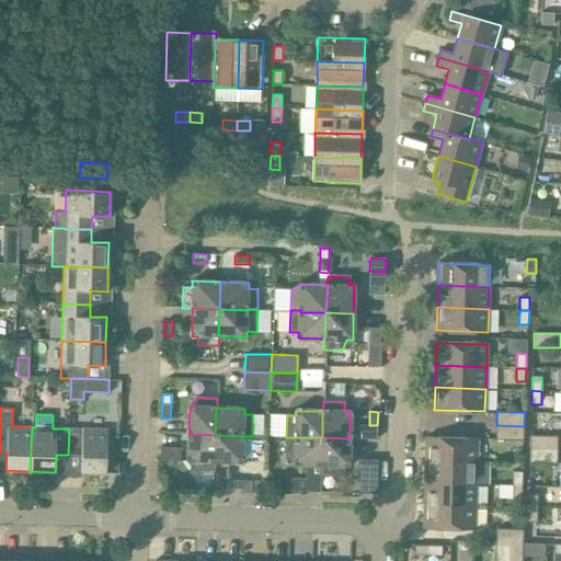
[(524,441),(524,426),(496,425),(496,439),(524,441)]
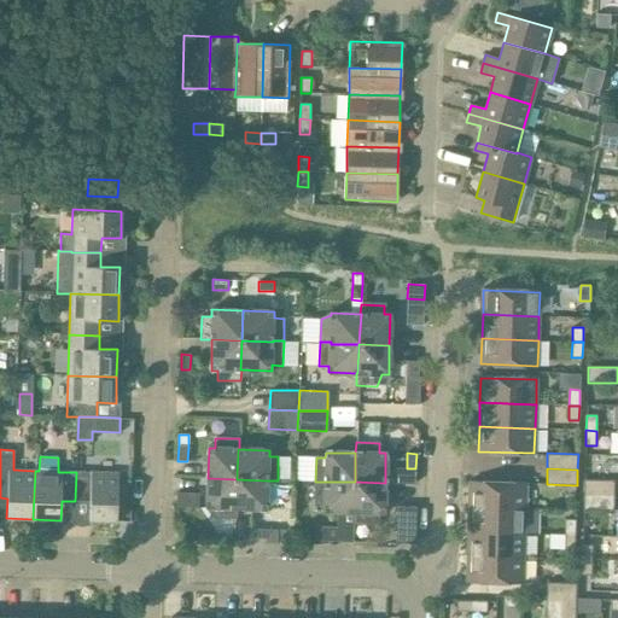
[(76,472),(75,501),(89,501),(89,520),(117,522),(118,473),(76,472)]
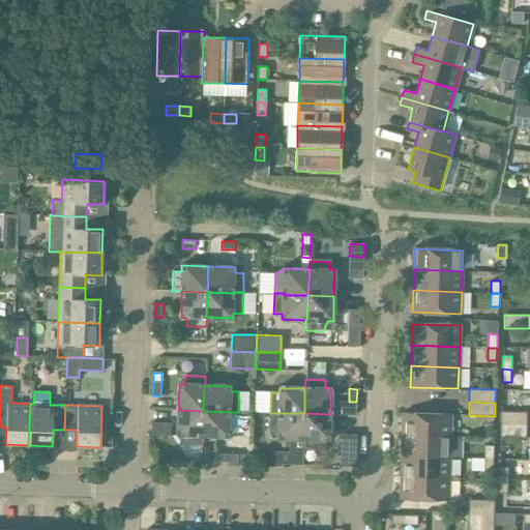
[(202,436),(203,411),(178,410),(177,437),(182,437),(182,444),(203,445),(203,436),(202,436)]
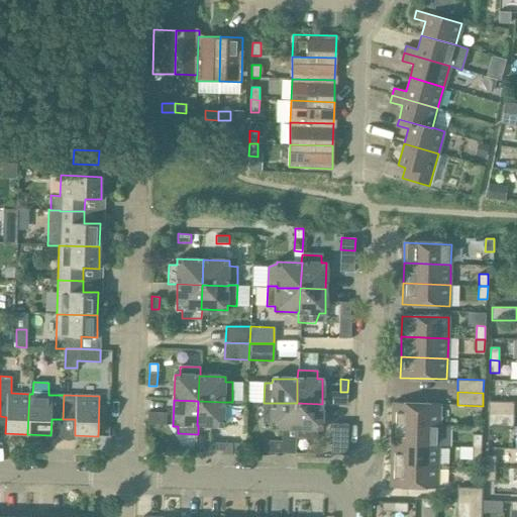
[(223,402),(198,401),(197,425),(198,425),(222,426),(223,402)]
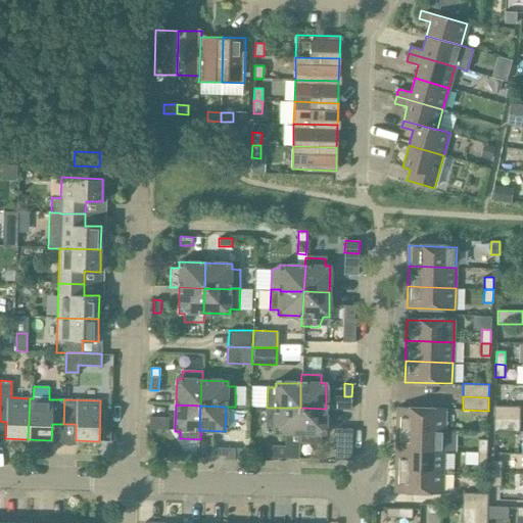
[(494,406),(493,419),(520,420),(520,407),(494,406)]
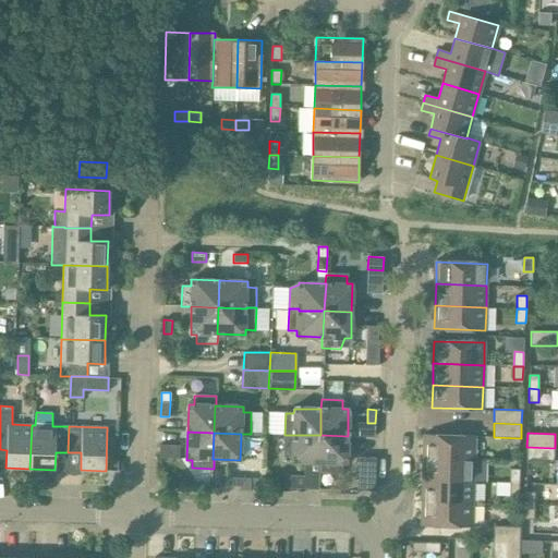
[(319,462),(320,435),(284,435),(284,457),(293,457),(293,461),(319,462)]
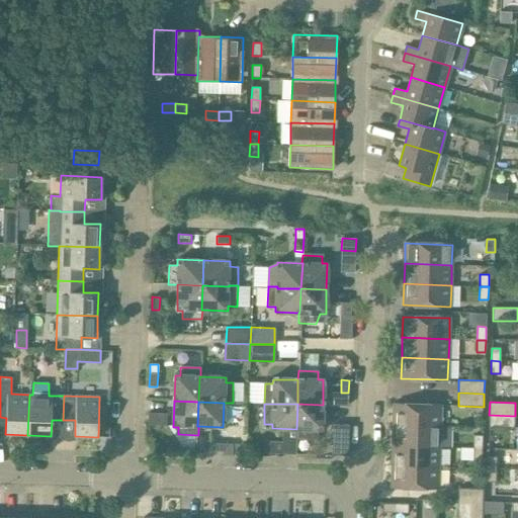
[(323,405),(297,404),(296,429),(298,429),(297,439),(318,439),(319,430),(322,430),(323,405)]
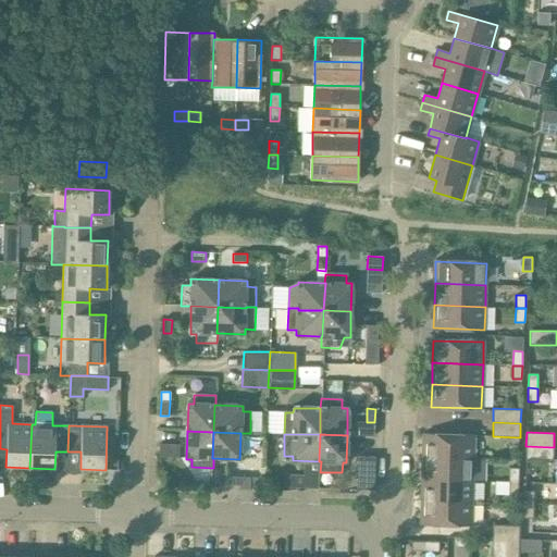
[(422,457),(473,459),(474,436),(423,434),(422,457)]
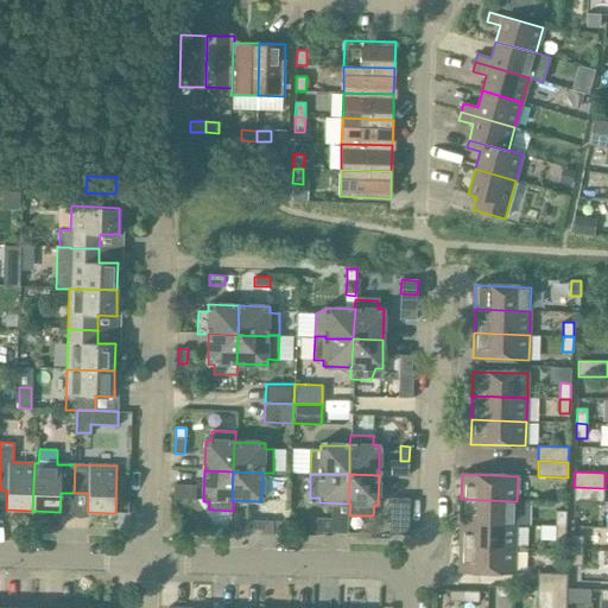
[(196,486),(175,486),(175,500),(196,501),(196,486)]
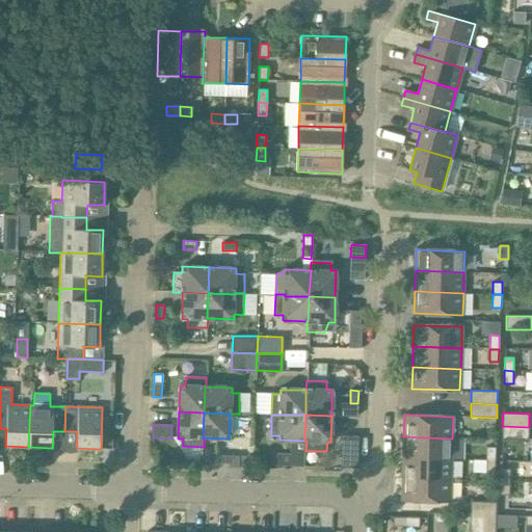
[(529,427),(502,426),(502,440),(528,440),(529,427)]
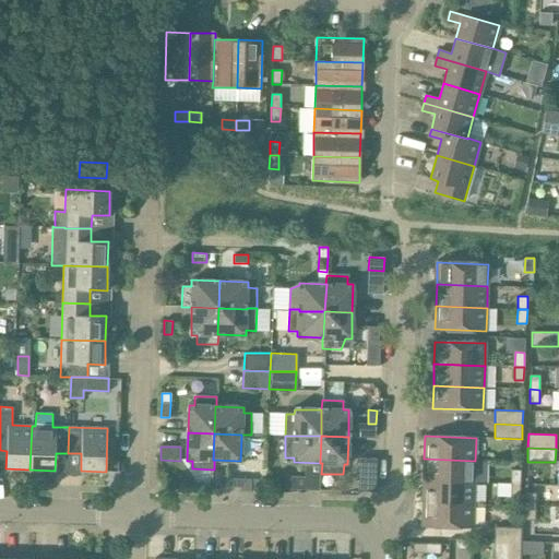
[(378,460),(359,459),(359,490),(378,490),(378,460)]
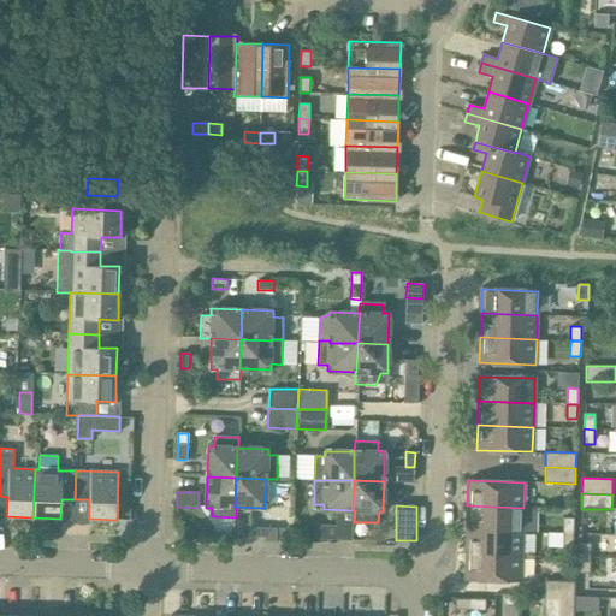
[(522,532),(523,508),(467,505),(466,529),(522,532)]
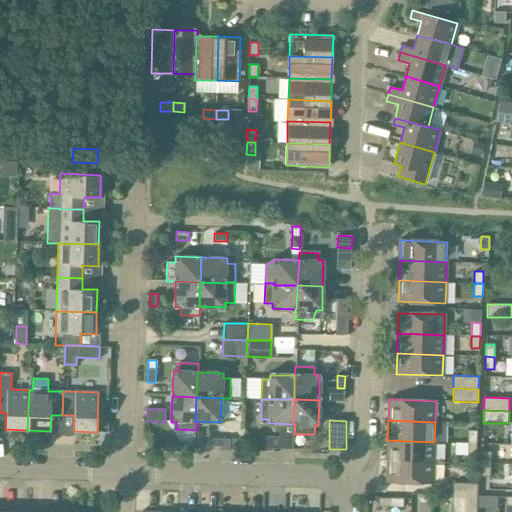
[(468,430),(468,443),(477,443),(477,430),(468,430)]
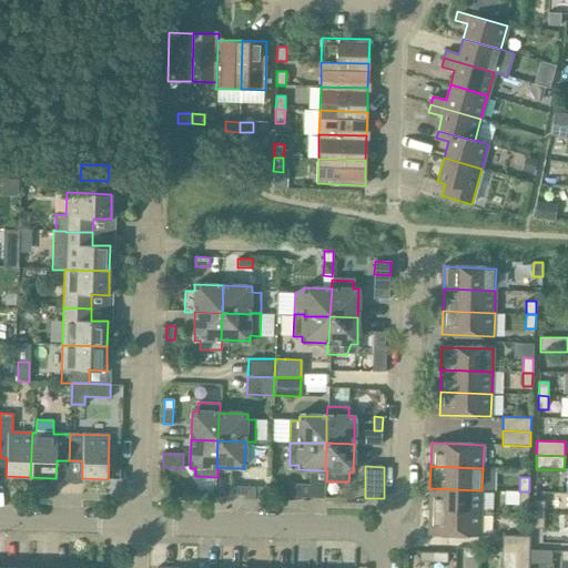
[(297,484),(297,497),(310,498),(311,484),(297,484)]
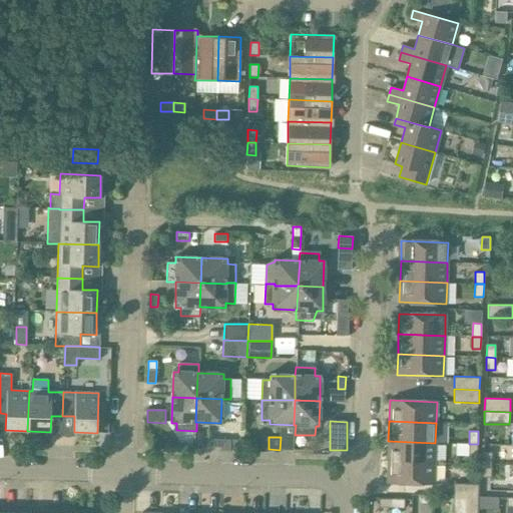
[(435,463),(435,443),(388,441),(388,462),(435,463)]
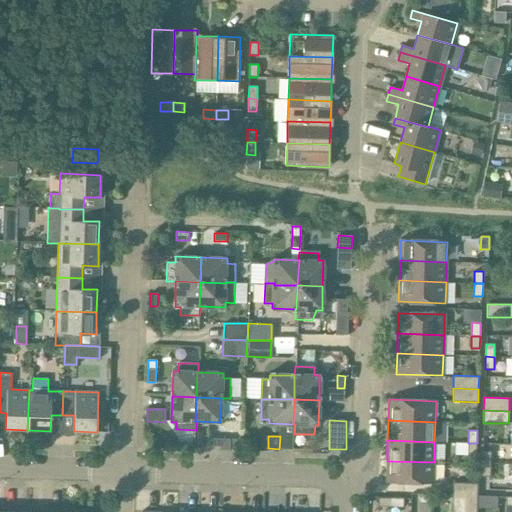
[(477,443),(468,443),(467,455),(476,456),(477,443)]
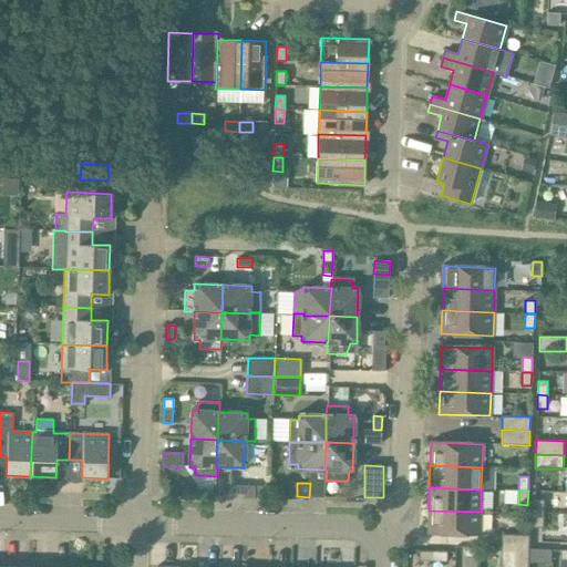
[(534,500),(534,514),(544,514),(544,500),(534,500)]
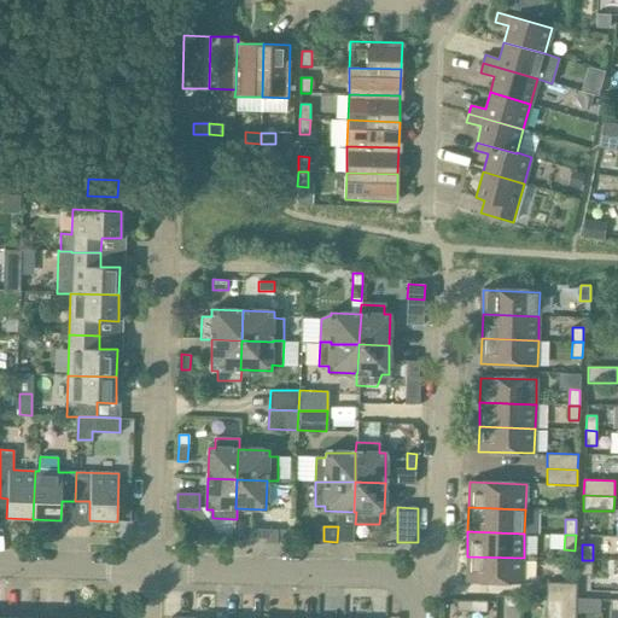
[(524,558),(467,557),(466,581),(523,583),(524,558)]
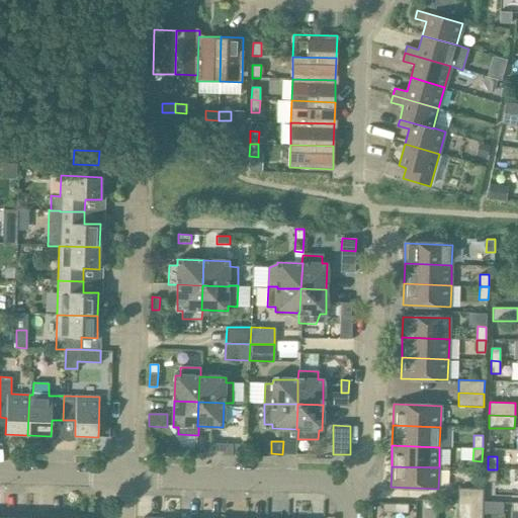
[(497,469),(488,469),(488,482),(496,482),(497,469)]
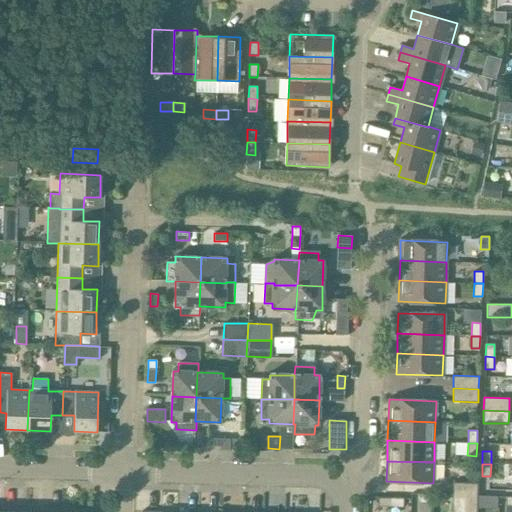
[(451,511),(464,511),(466,483),(453,482),(451,511)]
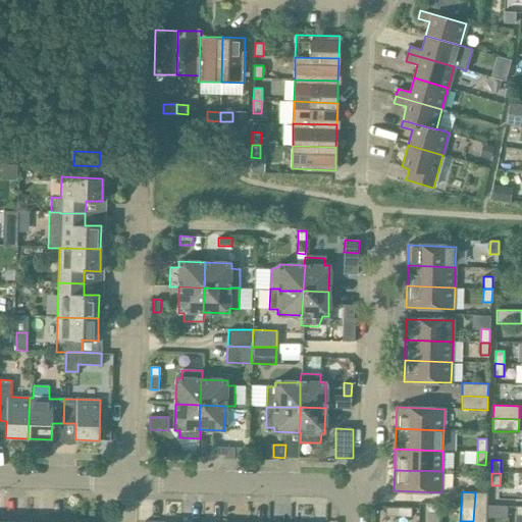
[(486,521),(487,492),(475,492),(473,521),(486,521)]
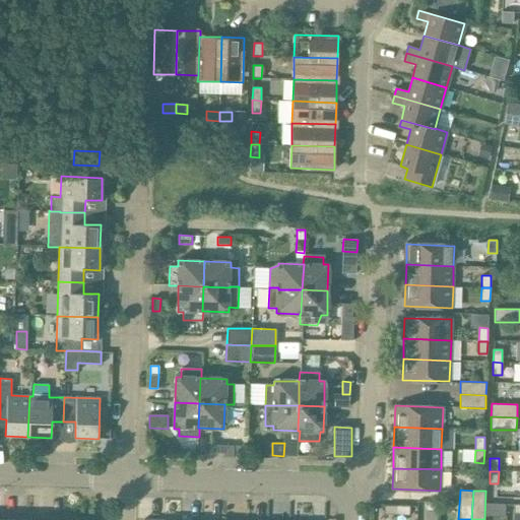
[(439,502),(426,502),(426,511),(439,511),(439,502)]
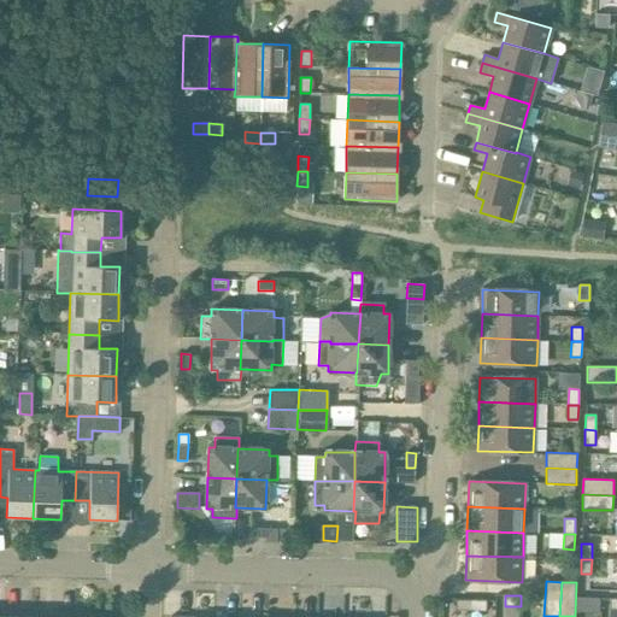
[(456,610),(471,610),(471,600),(456,599),(456,610)]
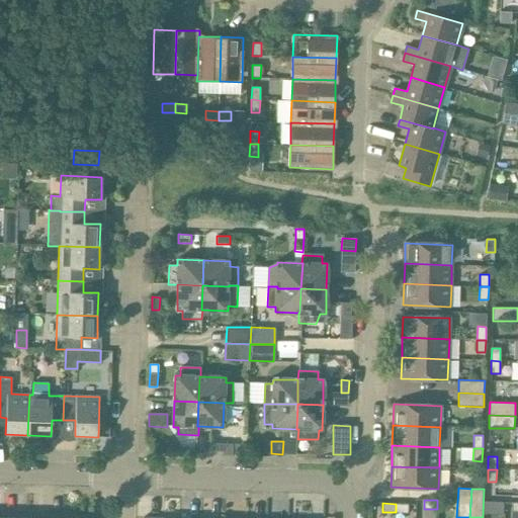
[(408,504),(396,504),(396,512),(408,513),(408,504)]
